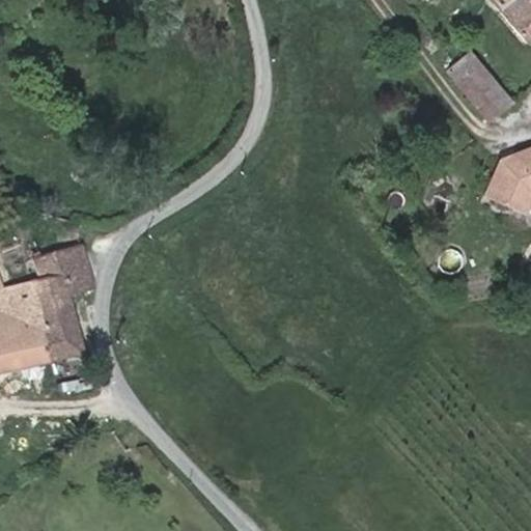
[(530,36),(530,0),(486,0),(525,43),(530,36)]
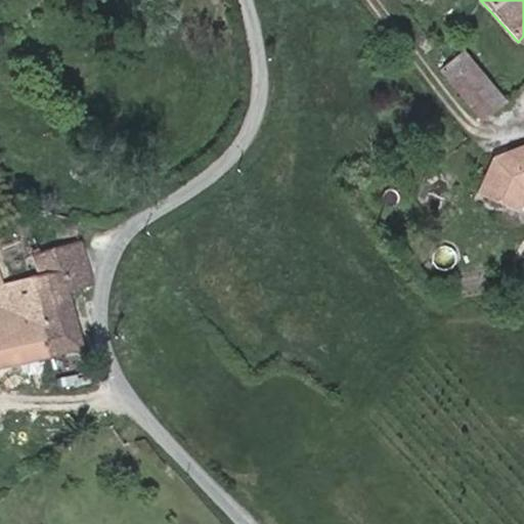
[(504,99),(463,49),(439,69),(480,119),(504,99)]
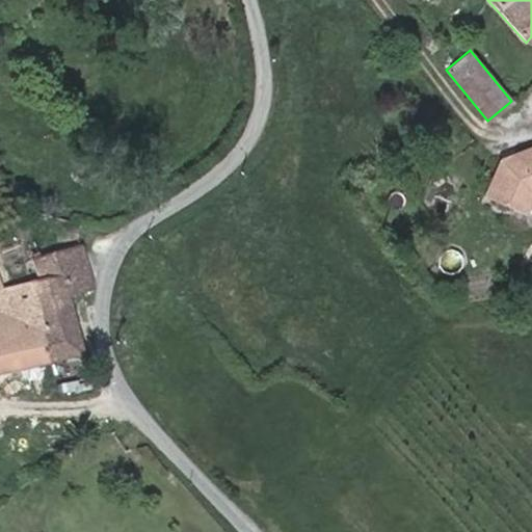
[(483,195),(519,211),(525,196),(531,193),(531,145),(500,158),(483,195)]
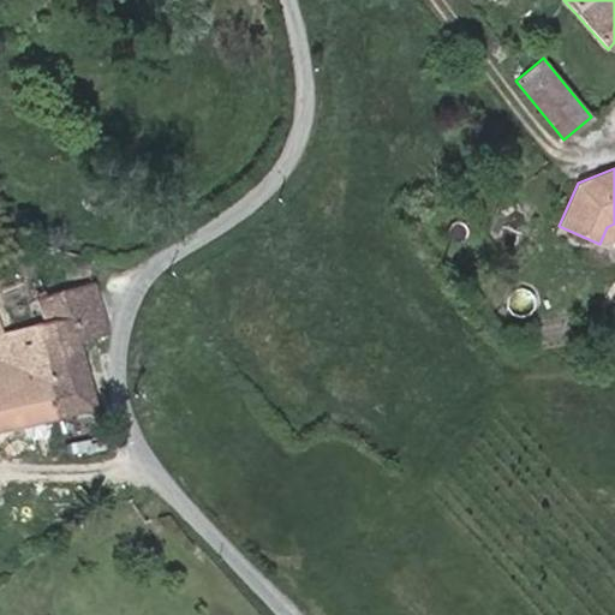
[(599,244),(607,246),(614,227),(614,224),(607,227),(599,244)]
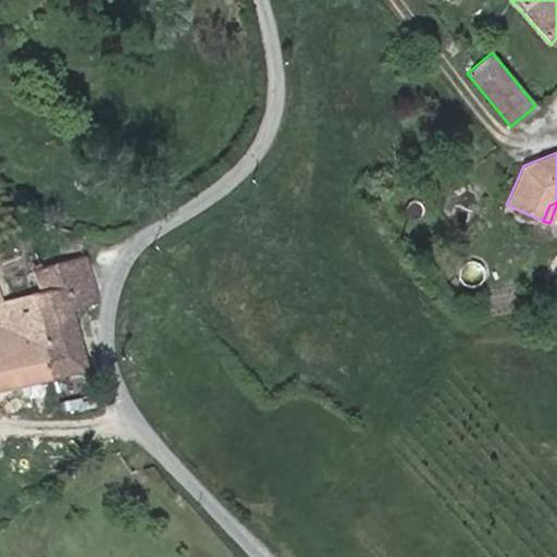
[(87,374),(71,310),(96,304),(84,259),(34,273),(40,294),(16,299),(40,383),(87,374)]
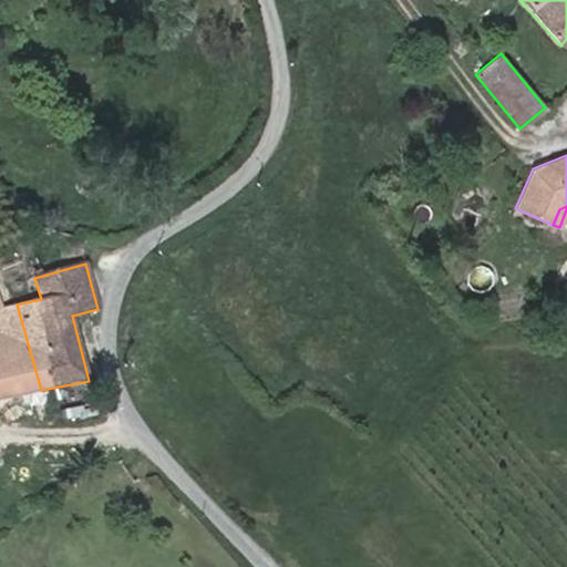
[(0,308),(0,307),(0,399),(41,390),(17,305),(0,308)]
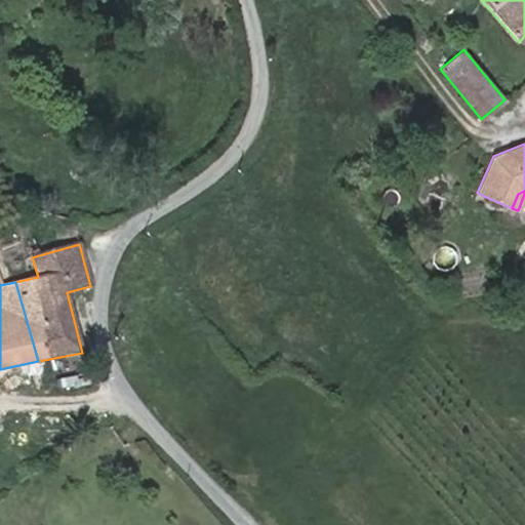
All buildings are outlined.
